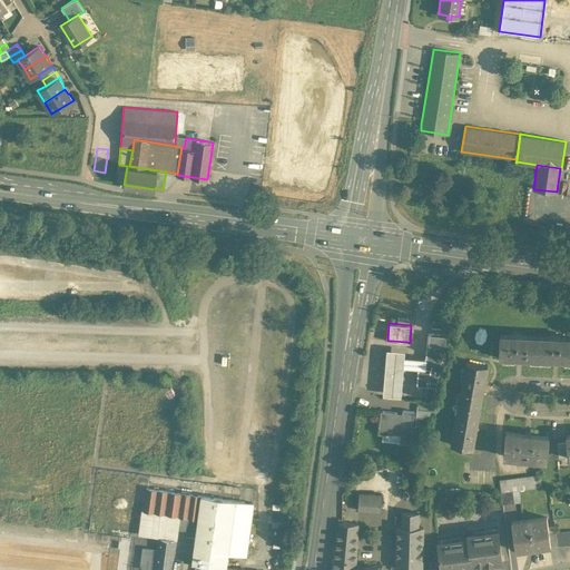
[(446,328),(432,327),(432,333),(429,333),(426,345),(428,345),(444,346),(446,328)]
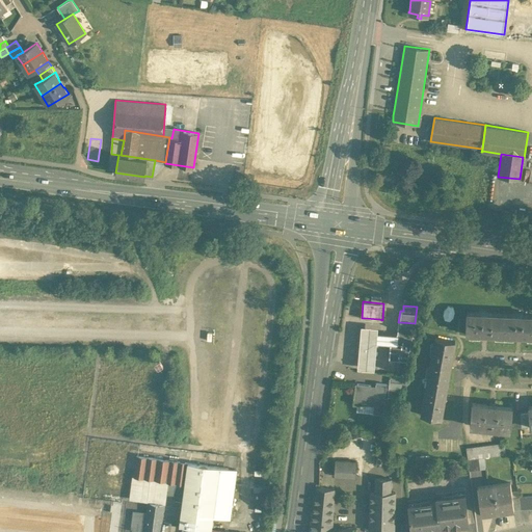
[(531,315),(467,312),(466,333),(531,335),(531,315)]
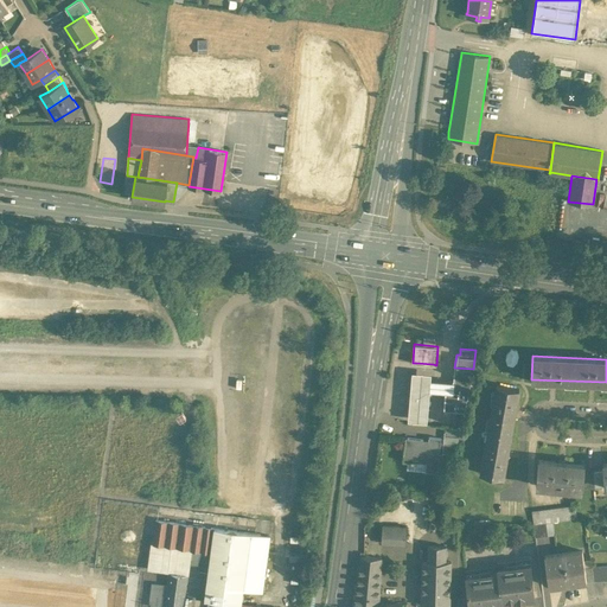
[(473,369),(455,368),(454,381),(452,382),(446,387),(446,391),(445,409),(464,410),(473,369)]
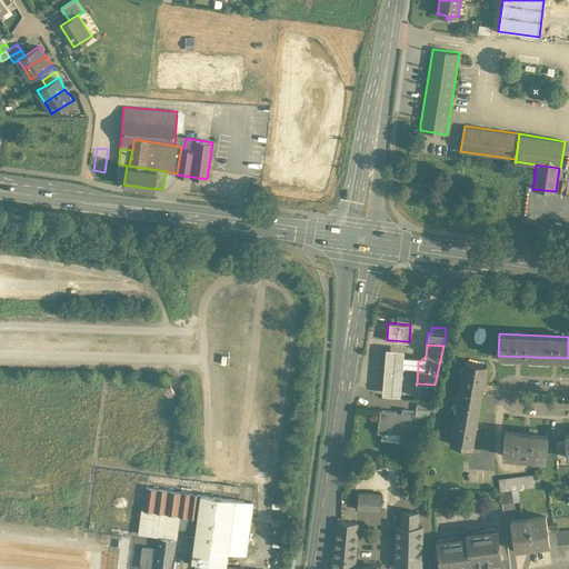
[(403,356),(403,350),(387,348),(382,392),(400,395),(403,366),(418,367),(418,362),(423,358),(403,356)]
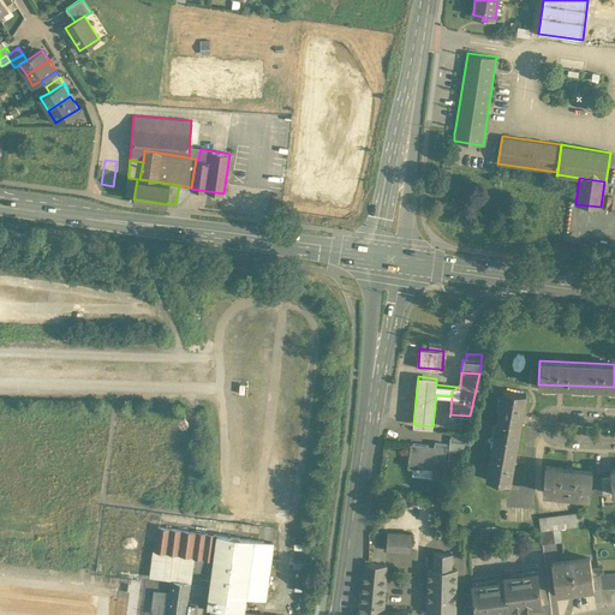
[(526,394),(503,389),(487,479),(511,483),(512,471),(525,395),(526,395),(526,394)]
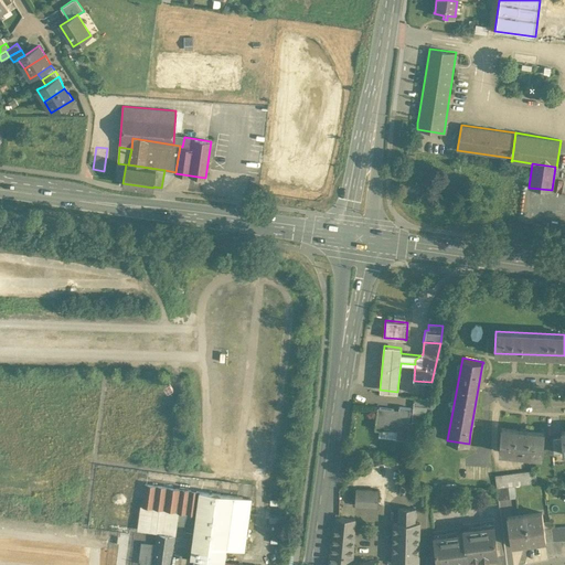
[(427,398),(414,397),(413,413),(425,414),(427,398)]
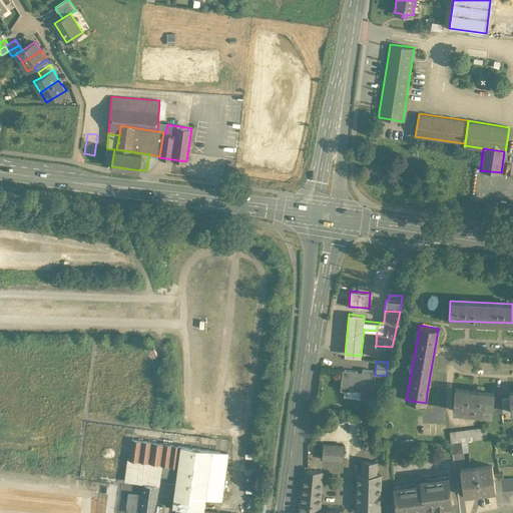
[(373,370),(363,369),(362,371),(343,369),(341,388),(348,389),(348,390),(351,390),(351,389),(361,390),(360,397),(370,398),(373,370)]
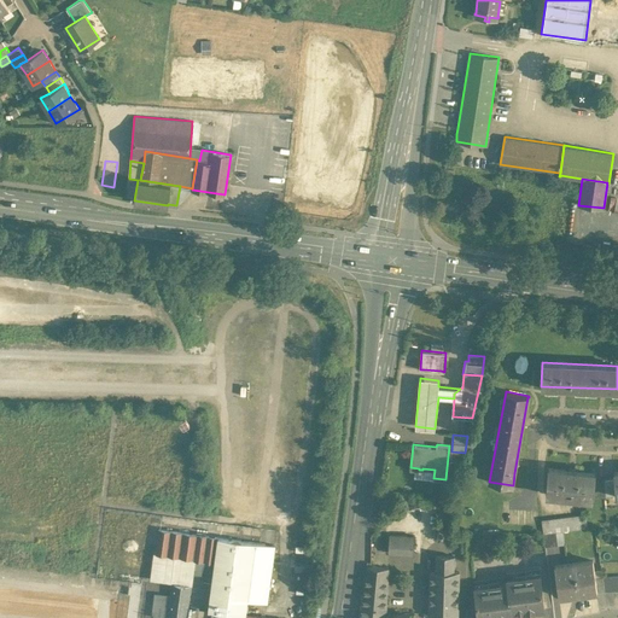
[(595,472),(548,467),(546,491),(557,493),(557,495),(582,497),(582,495),(593,496),(595,472)]
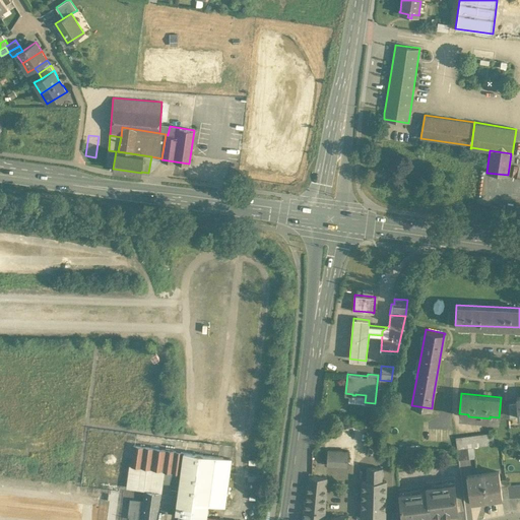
[(517,402),(509,403),(510,413),(510,416),(518,416),(517,402)]
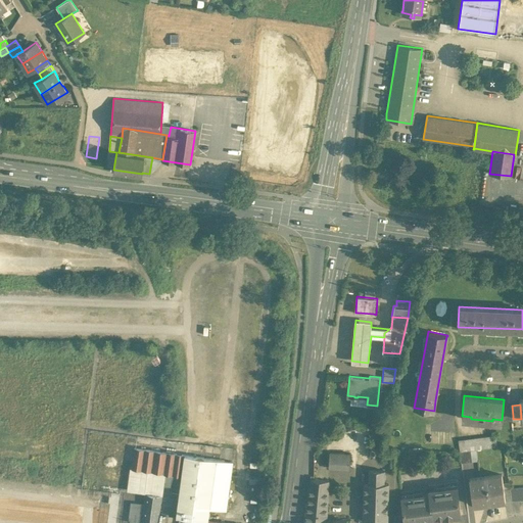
[(493,435),(459,439),(460,452),(476,449),(494,447),(493,435)]
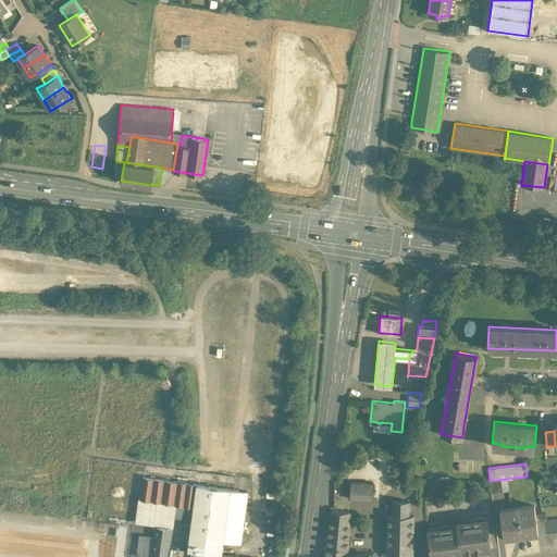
[(197,483),(143,477),(137,521),(155,524),(172,527),(173,516),(185,518),(184,522),(192,523),(197,483)]
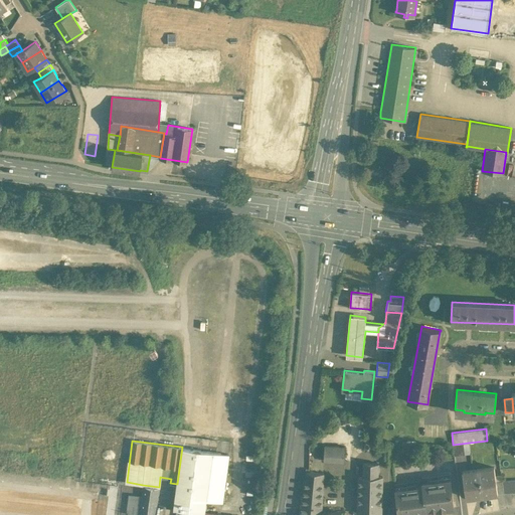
[(453,445),(454,456),(470,454),(469,443),(453,445)]
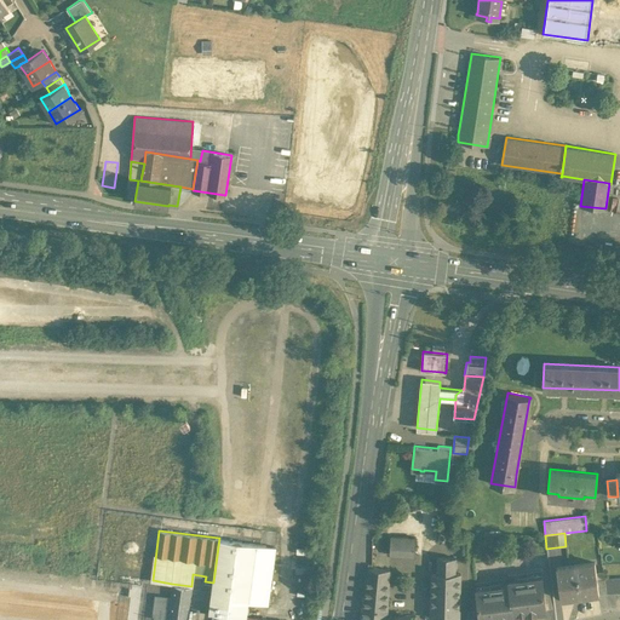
[(417,537),(391,535),(390,554),(415,556),(417,537)]
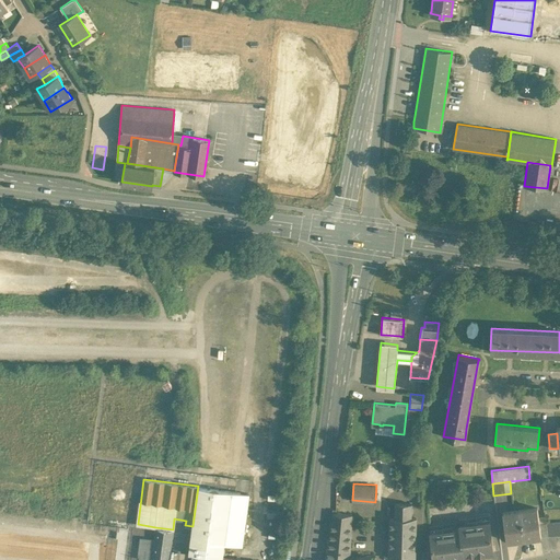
[(236,491),(198,486),(193,526),(188,552),(222,557),(224,543),(242,545),(249,493),(236,491)]
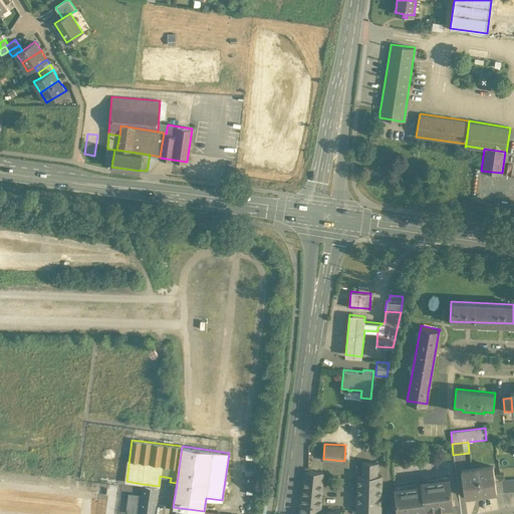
[(377,462),(362,461),(362,475),(377,475),(377,462)]
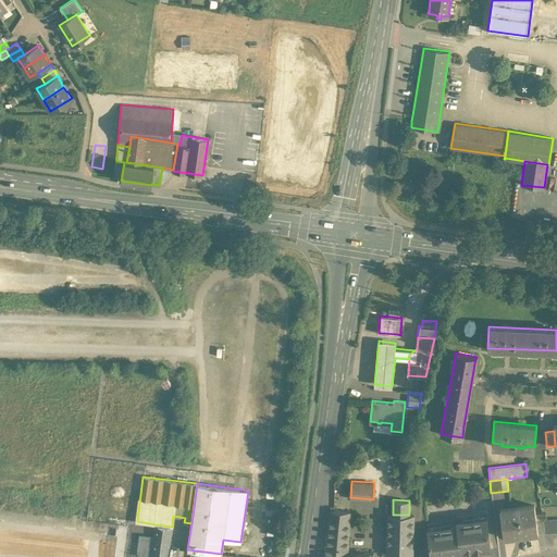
[(534,505),(499,509),(504,537),(537,533),(534,505)]
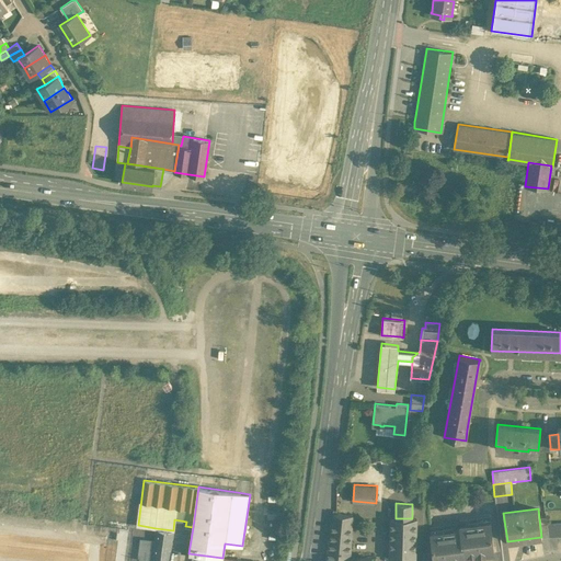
[(353,515),(332,514),(328,550),(351,550),(353,515)]
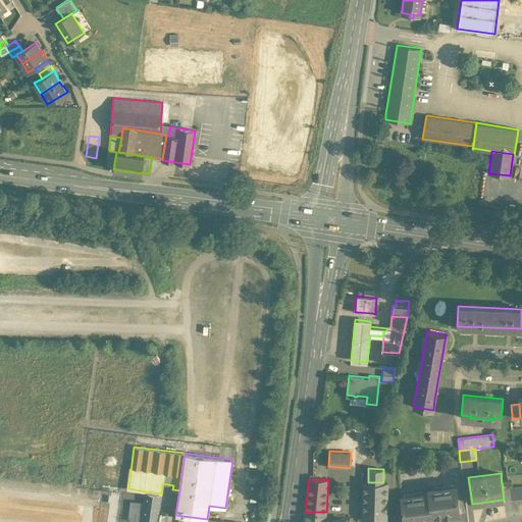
[(456,480),(427,484),(428,487),(401,490),(403,512),(404,521),(419,521),(432,520),(432,517),(445,516),(446,517),(452,516),(452,515),(460,514),(456,480)]
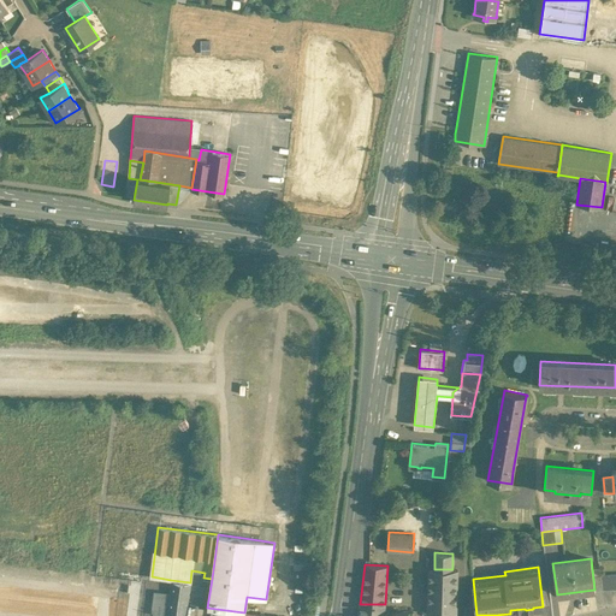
[(434,569),(428,569),(427,612),(456,614),(457,569),(452,569),(434,569)]
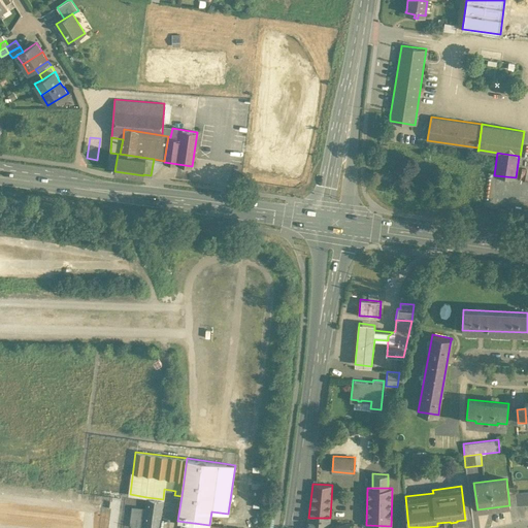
[(159,527),(161,518),(163,499),(146,497),(142,527),(159,527)]
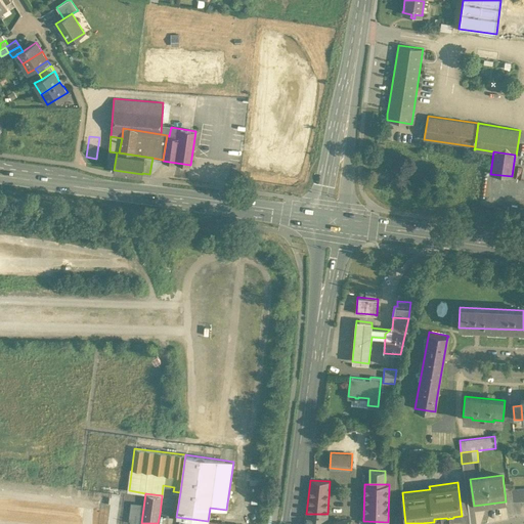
[(232,523),(208,521),(176,517),(160,514),(158,523),(232,523)]
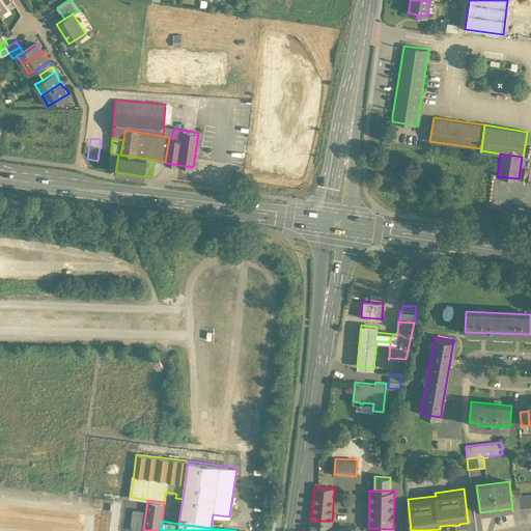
[(353,530),(353,527),(332,528),(332,521),(310,521),(308,530),(316,530),(353,530)]
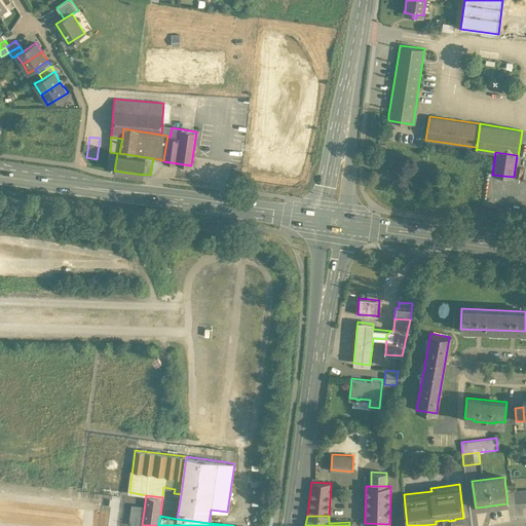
[(407,525),(406,516),(397,517),(396,525),(407,525)]
